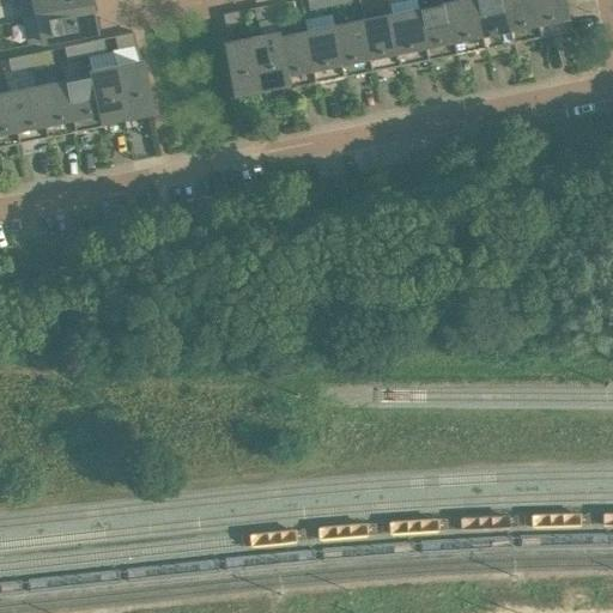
[(84,0),(17,0),(22,20),(36,18),(85,7),(84,0)]
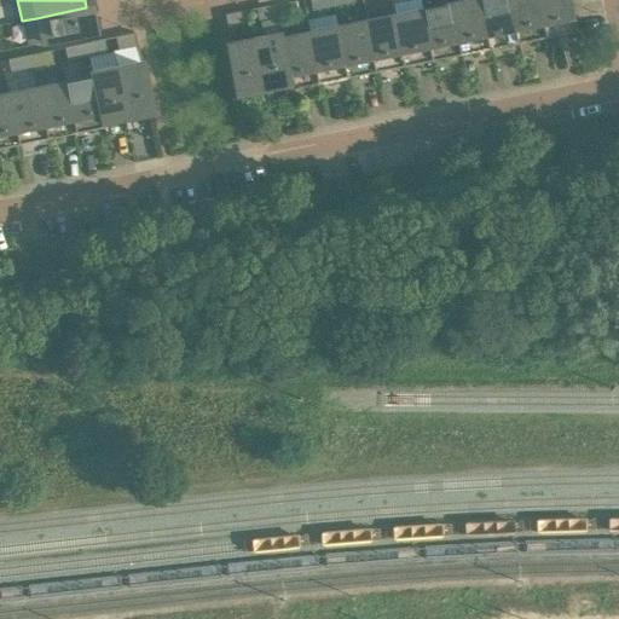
[(334,7),(331,0),(311,0),(313,12),(334,7)]
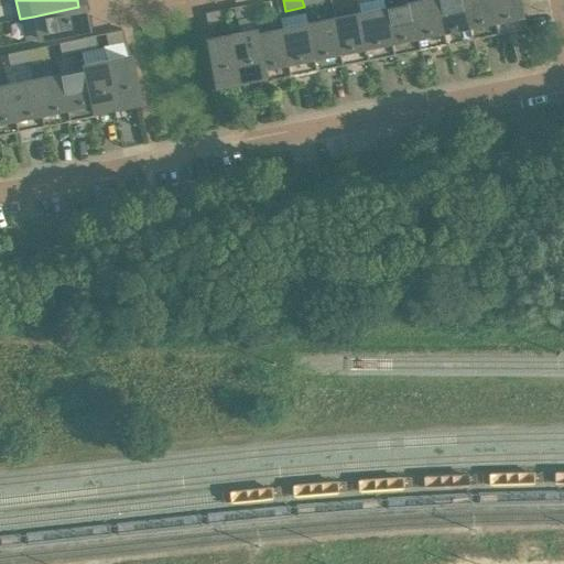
[(421,51),(447,45),(437,0),(412,6),(421,51)]
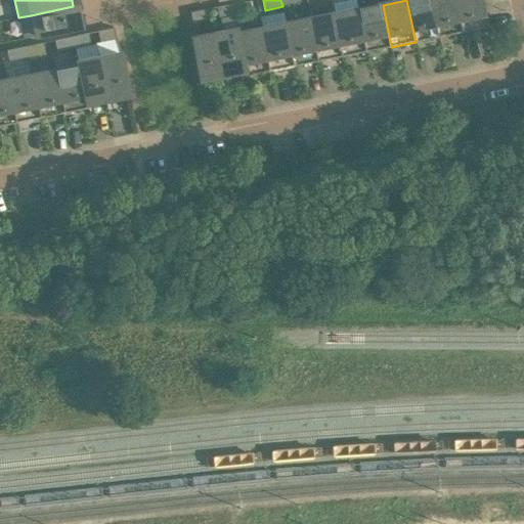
[(439,37),(431,0),(406,0),(416,42),(439,37)]
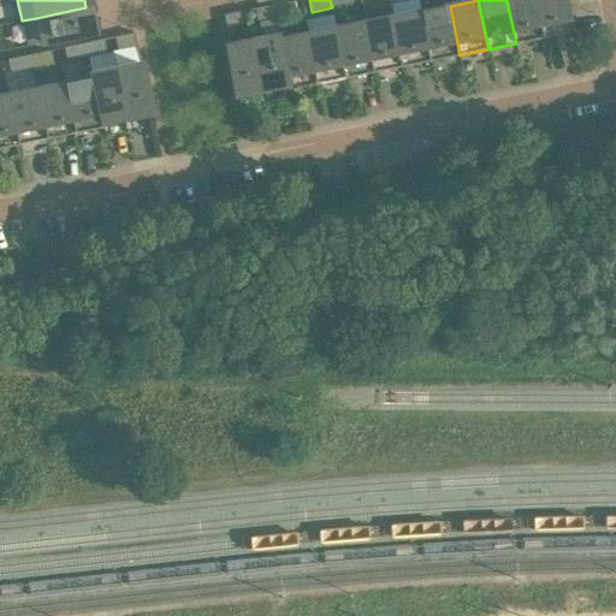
[(507,0),(516,43),(545,39),(537,0),(507,0)]
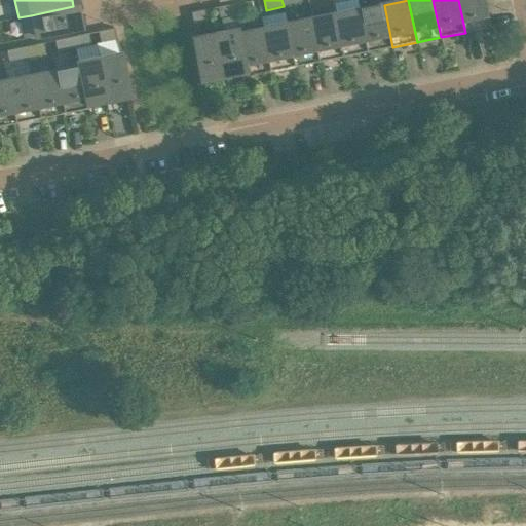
[(485,0),(458,0),(465,33),(491,28),(485,0)]
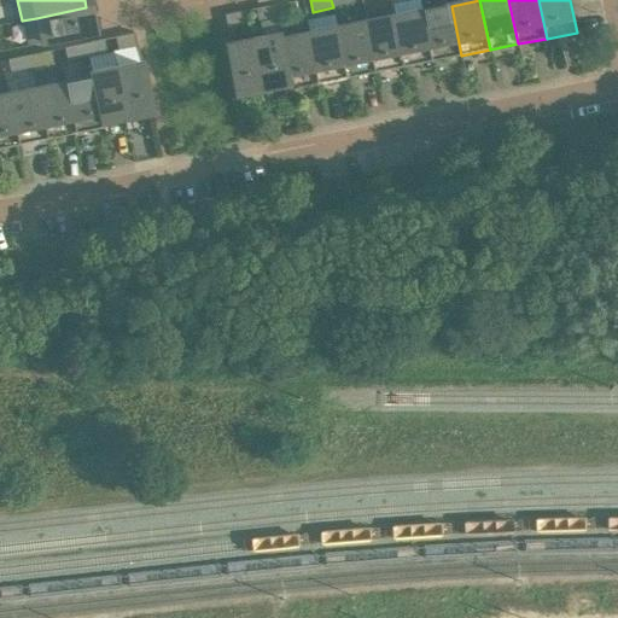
[(297,1),(274,6),(278,19),(299,15),(297,1)]
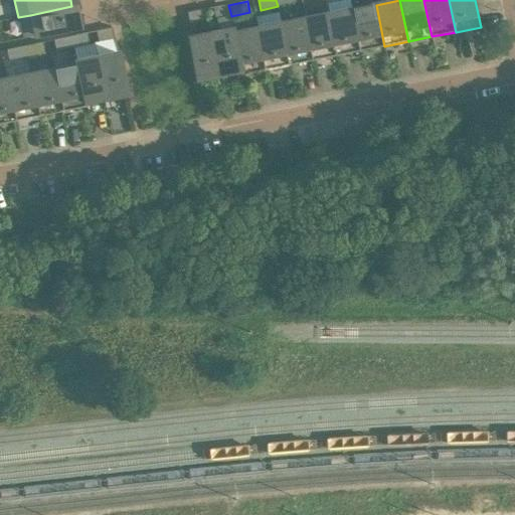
[(217,18),(231,16),(228,5),(214,8),(216,19),(217,18)]
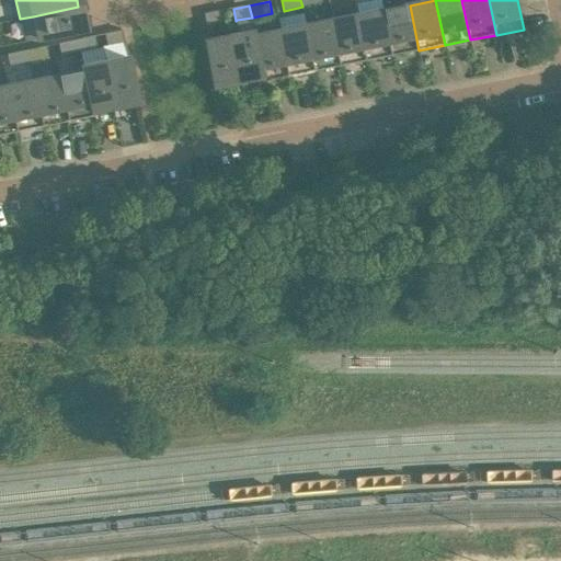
[(393,56),(419,50),(410,6),(384,10),(393,56)]
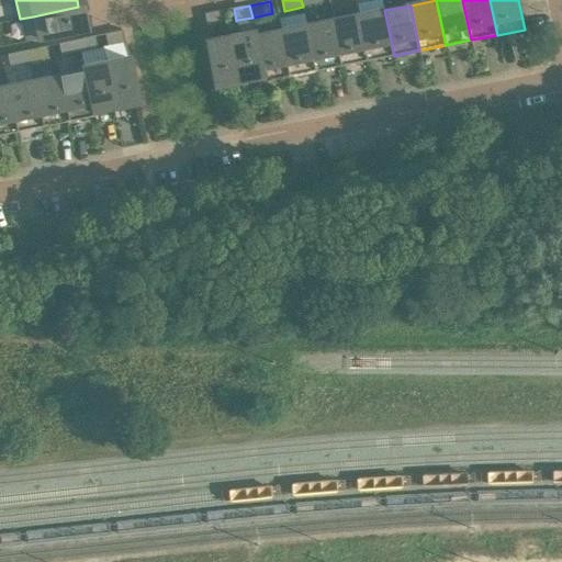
[(78,7),(33,17),(20,19),(24,42),(83,30),(78,7)]
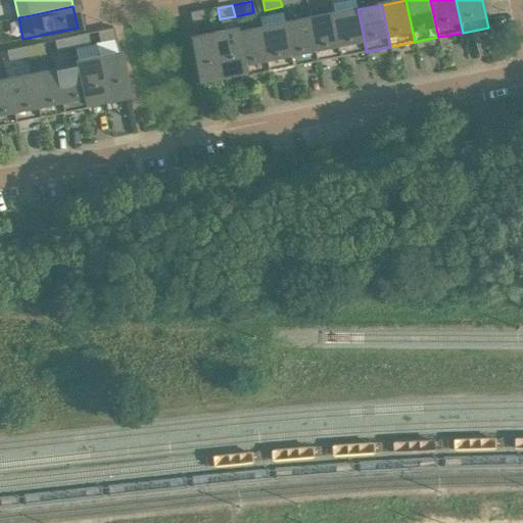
[(342,56),(367,52),(358,9),(334,14),(342,56)]
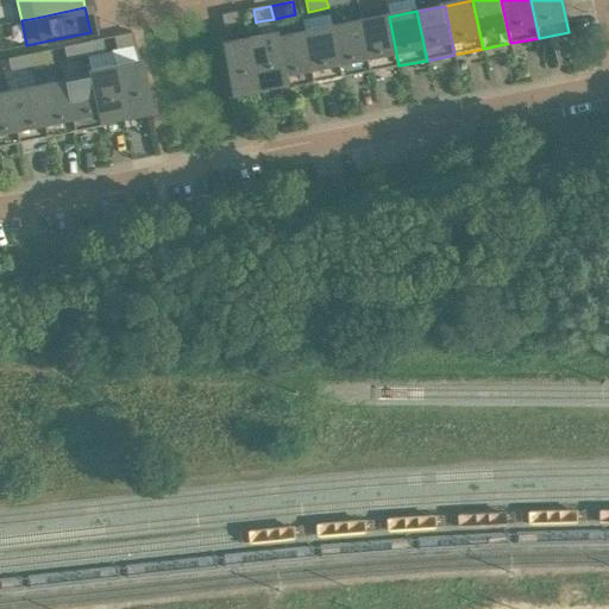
[(245,24),(242,12),(224,16),(226,29),(245,24)]
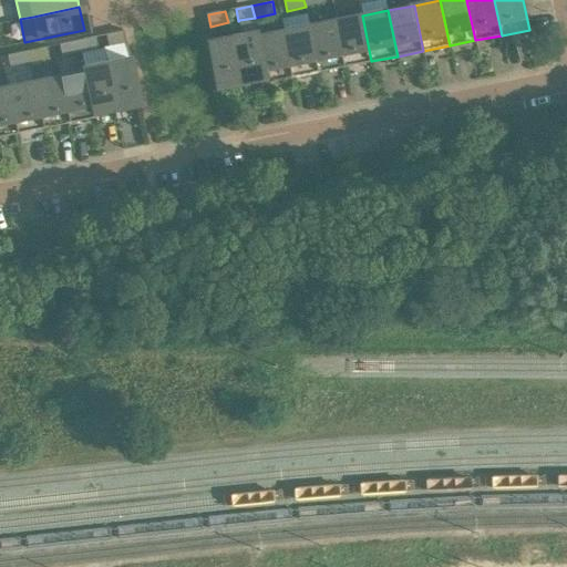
[(346,66),(371,61),(362,16),(336,21),(346,66)]
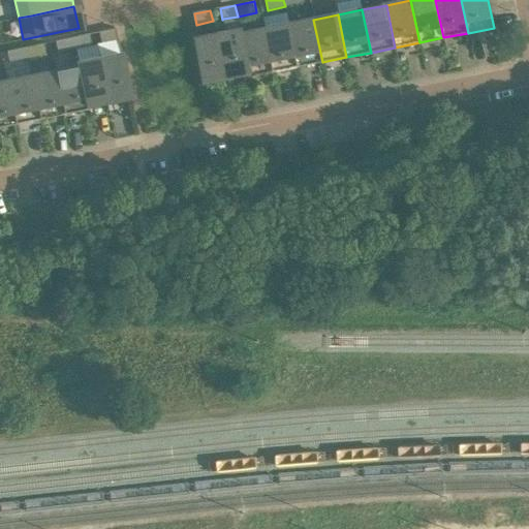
[(298,67),(322,62),(313,20),(289,25),(298,67)]
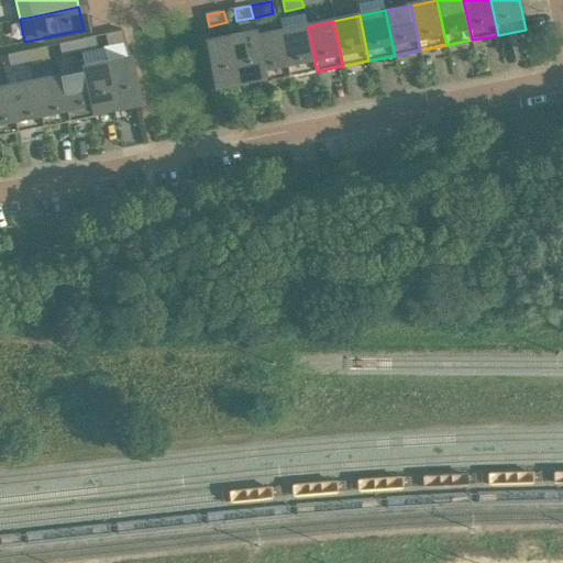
[(291,77),(317,72),(308,26),(282,31),(291,77)]
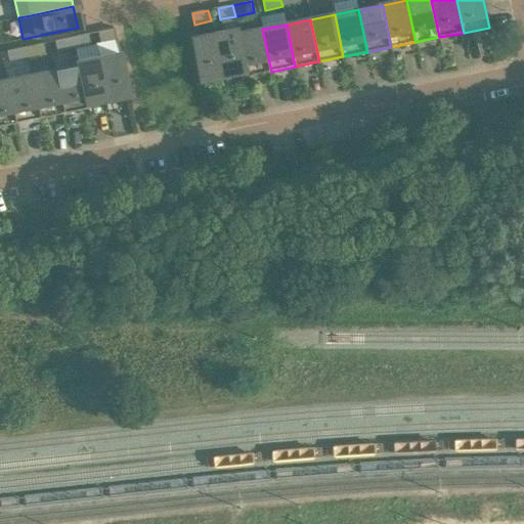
[(114,29),(97,32),(99,43),(116,40),(114,29)]
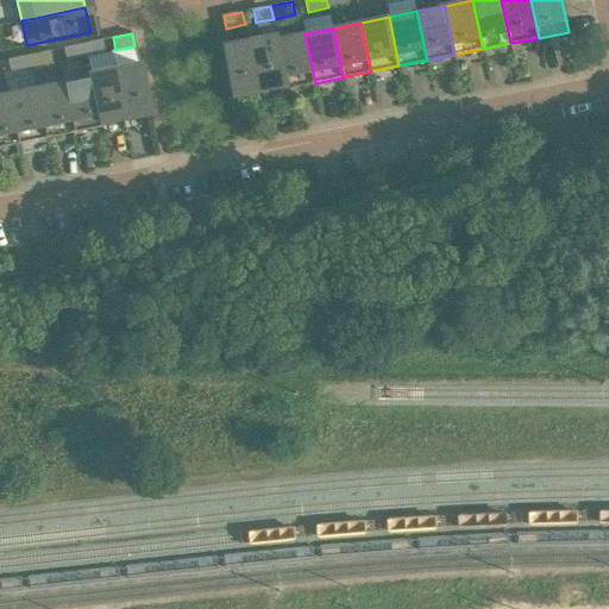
[(287,88),(315,83),(305,33),(277,39),(287,88)]
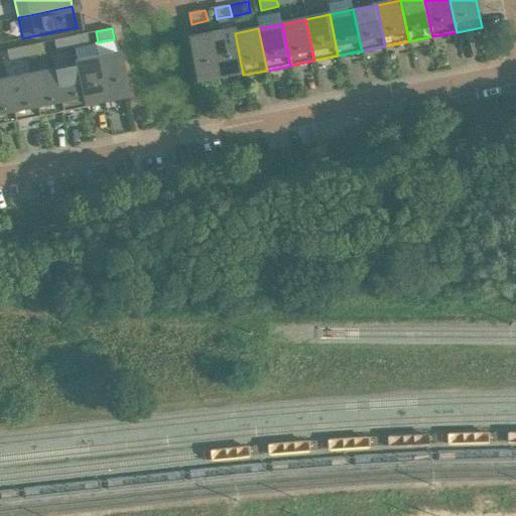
[(243,75),(235,33),(234,33),(234,29),(215,33),(223,75),(242,72),(243,75)]
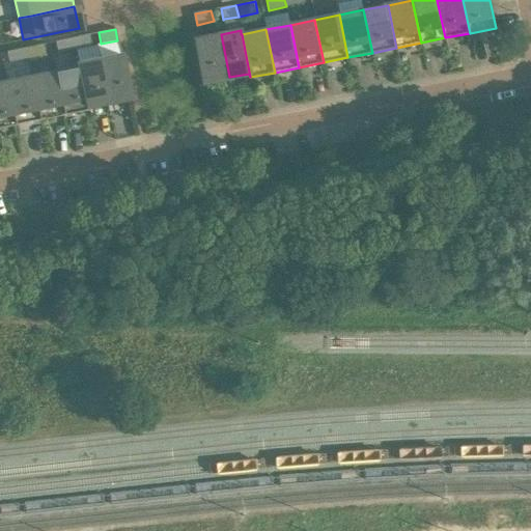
[(89,34),(74,37),(76,49),(91,46),(89,34)]
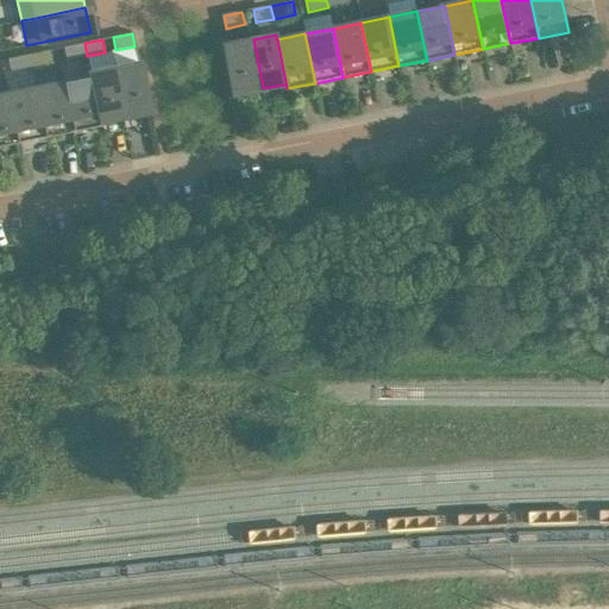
[(238,93),(263,88),(253,39),(228,44),(238,93)]
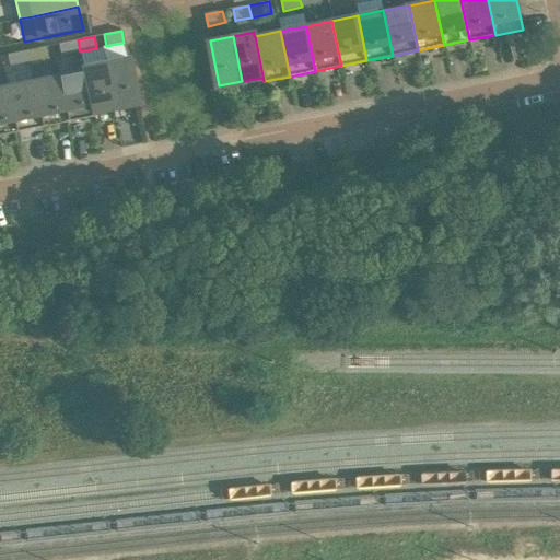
[(80,51),(78,39),(58,44),(60,56),(80,51)]
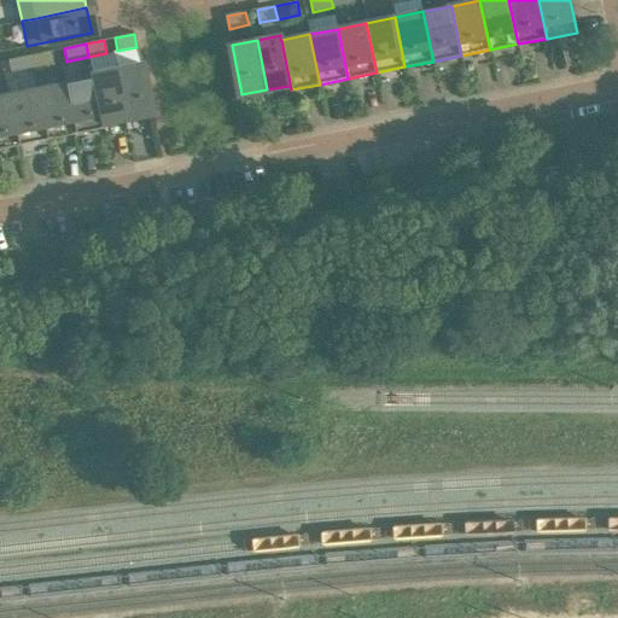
[(51,51),(28,56),(30,66),(52,62),(51,51)]
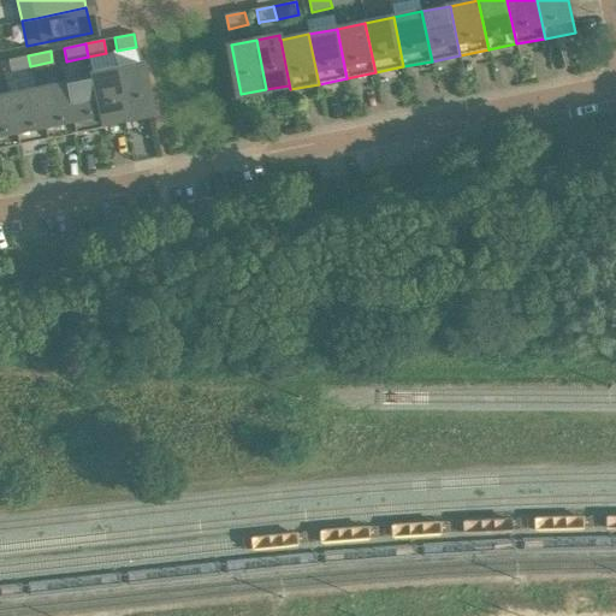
[(30,66),(28,55),(7,59),(9,71),(30,66)]
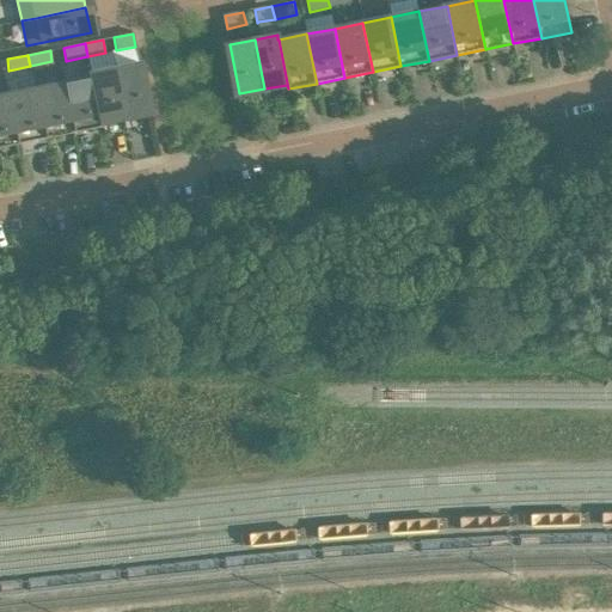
[(139,62),(114,68),(124,117),(148,112),(139,62)]
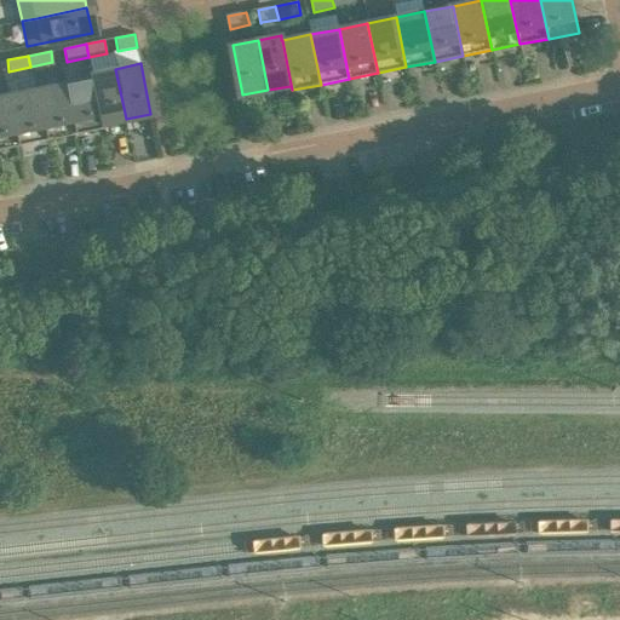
[(92,78),(102,127),(103,127),(102,124),(126,119),(115,69),(92,74),(93,78),(92,78)]
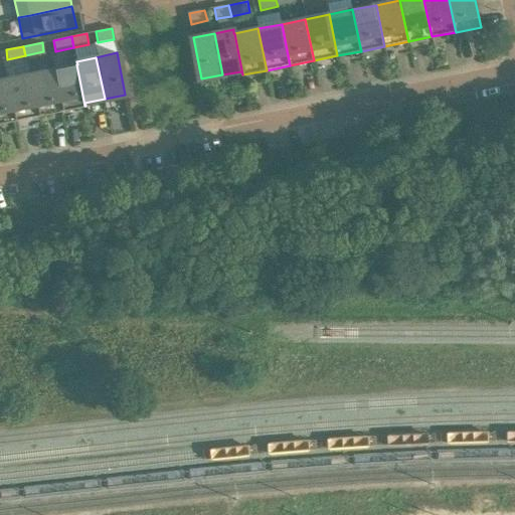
[(53,69),(61,111),(84,106),(76,64),(53,69)]
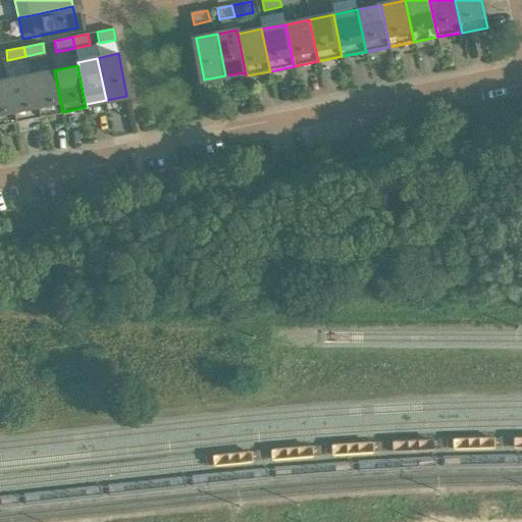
[(30,75),(38,117),(62,112),(54,70),(30,75)]
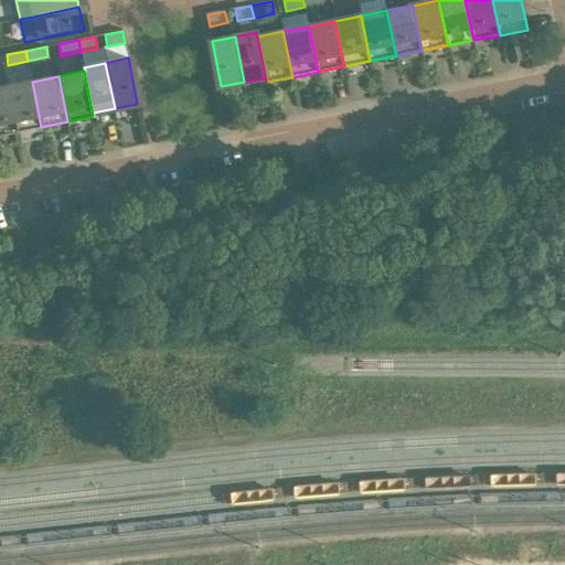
[(7,87),(16,132),(41,127),(32,82),(7,87)]
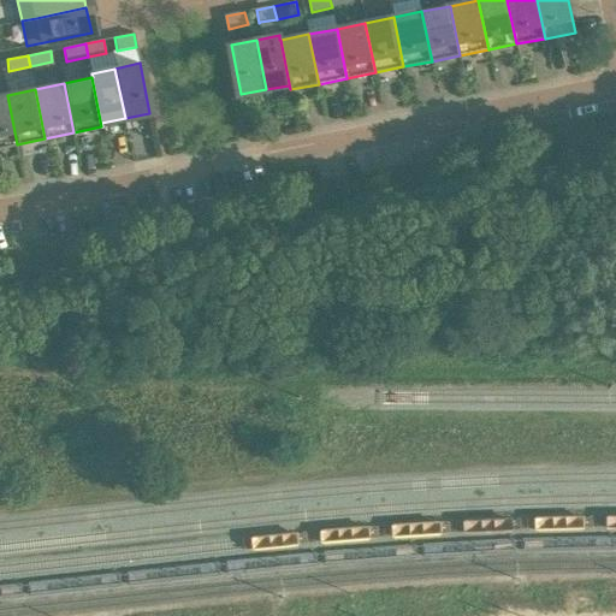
[(0,95),(0,147),(17,144),(7,95),(0,95)]
